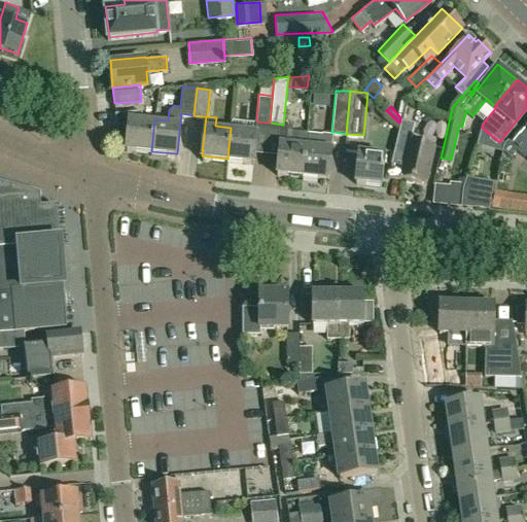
[(151,151),(154,119),(141,118),(142,109),(115,112),(118,136),(127,137),(127,148),(151,151)]
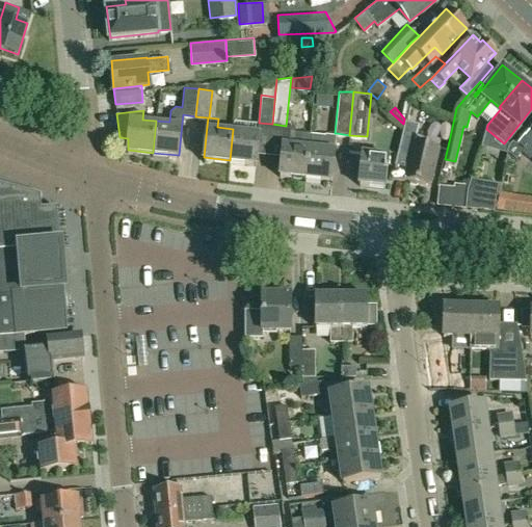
[(417,183),(418,181),(430,183),(439,145),(414,139),(418,122),(404,119),(403,124),(394,163),(405,165),(402,177),(408,179),(409,181),(417,183)]
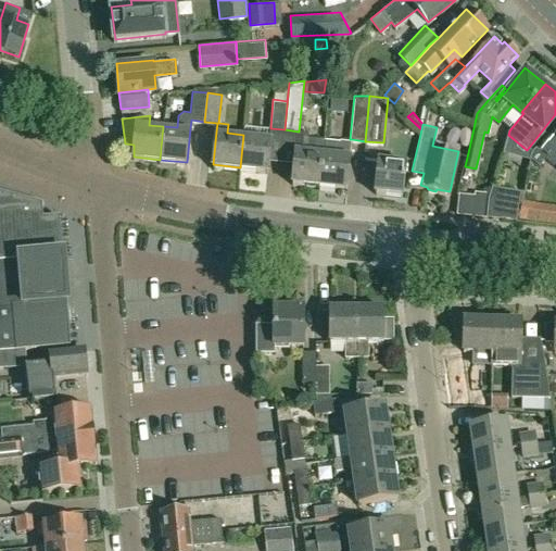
[(555,127),(538,150),(553,163),(555,160),(555,159),(555,127)]
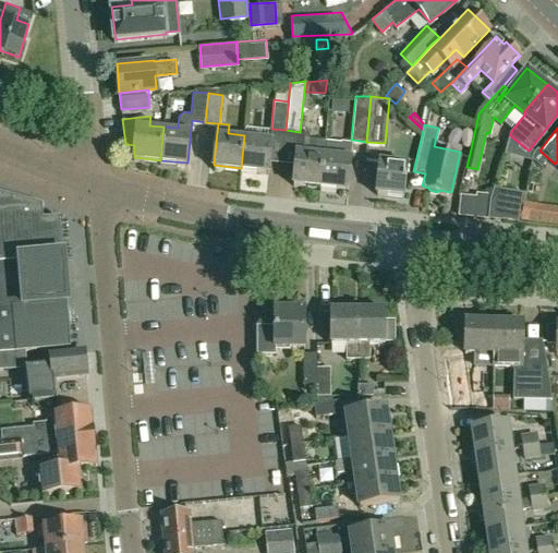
[(300,132),(298,148),(293,182),(320,185),(326,139),(308,136),(308,133),(300,132)]
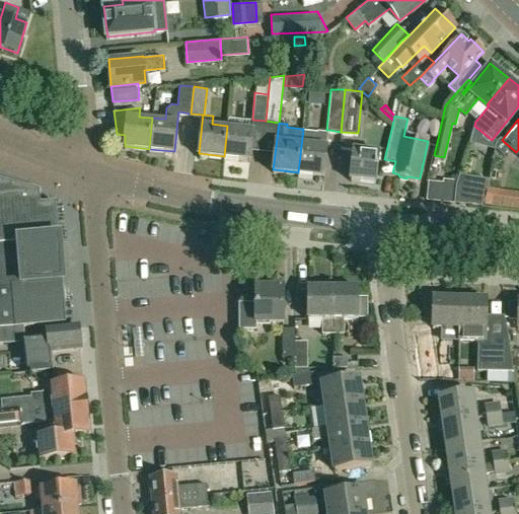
[(227,126),(224,156),(248,159),(252,128),(227,126)]
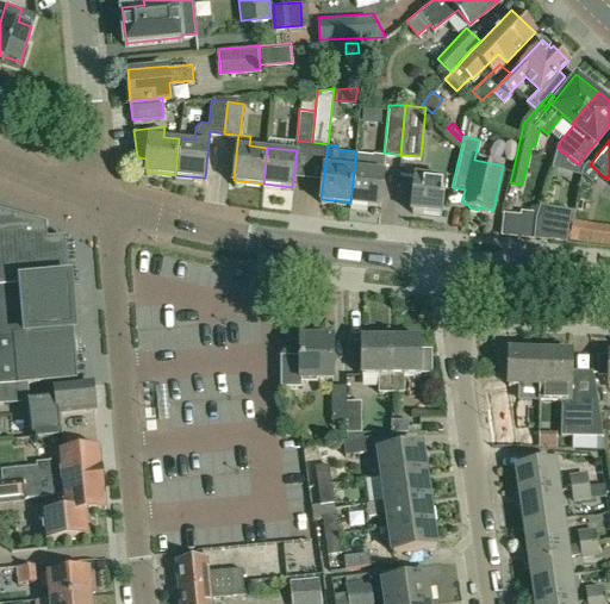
[(356,151),(350,203),(380,206),(384,169),(386,153),(384,153),(373,151),(373,154),(356,151)]
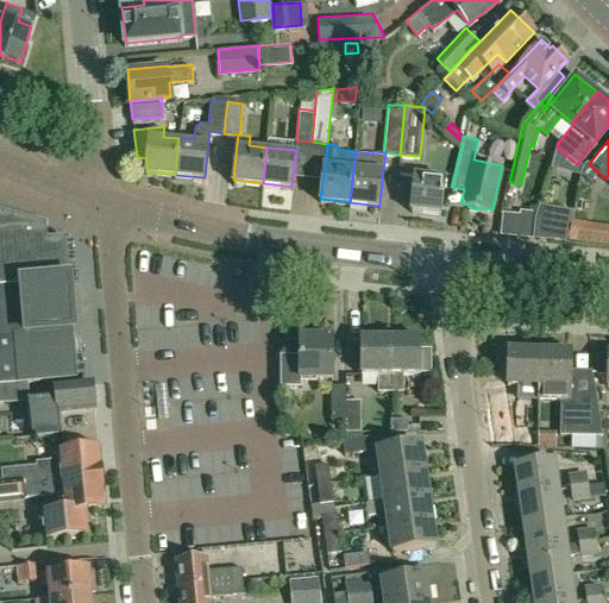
[(444,176),(414,173),(409,208),(440,212),(444,176)]
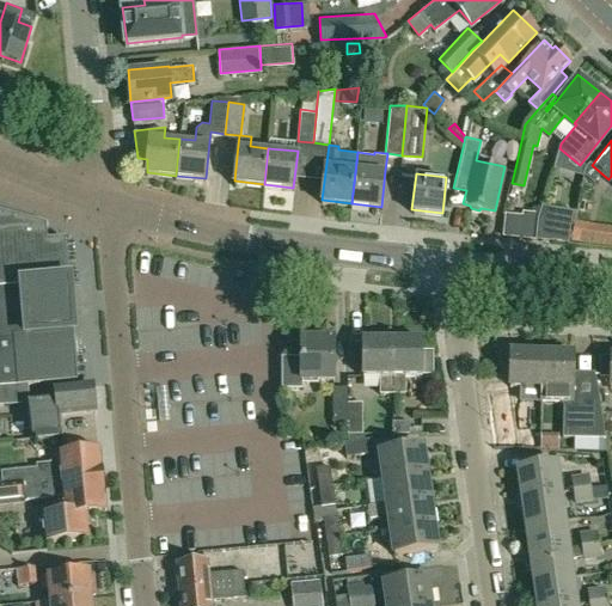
[(0,384),(20,383),(78,377),(77,374),(75,353),(75,352),(73,331),(69,287),(65,234),(47,236),(46,225),(46,221),(47,222),(48,220),(0,207),(0,384)]
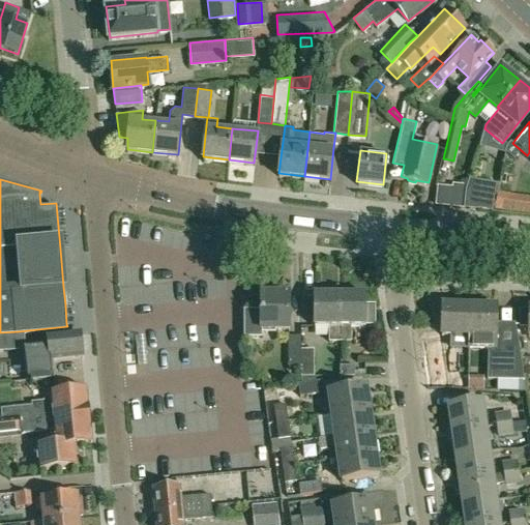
[(494,206),(498,182),(483,180),(478,204),(494,206)]
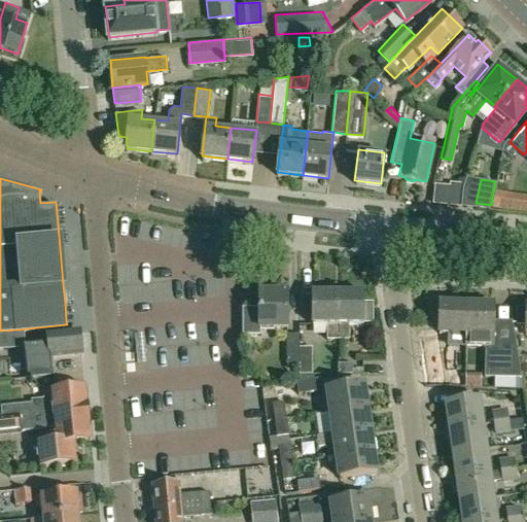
[(503,196),(493,194),(492,206),(504,208),(508,208),(511,197),(507,196),(503,196)]
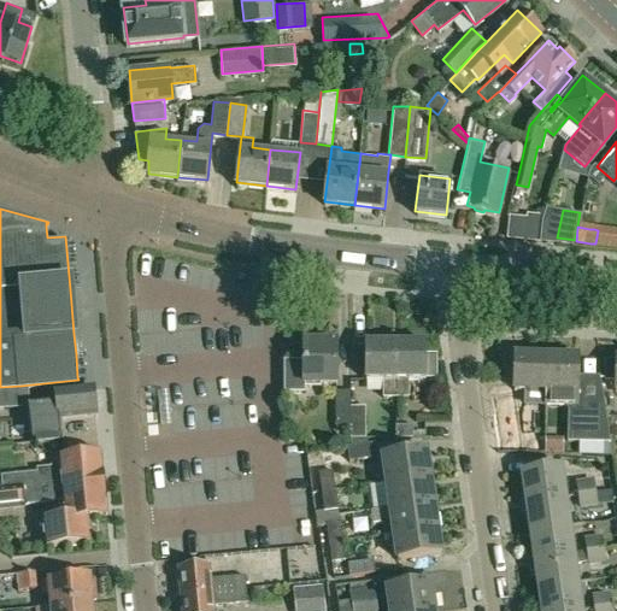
[(303,389),(303,380),(335,380),(336,339),(304,338),(303,357),(283,357),(283,389),(303,389)]
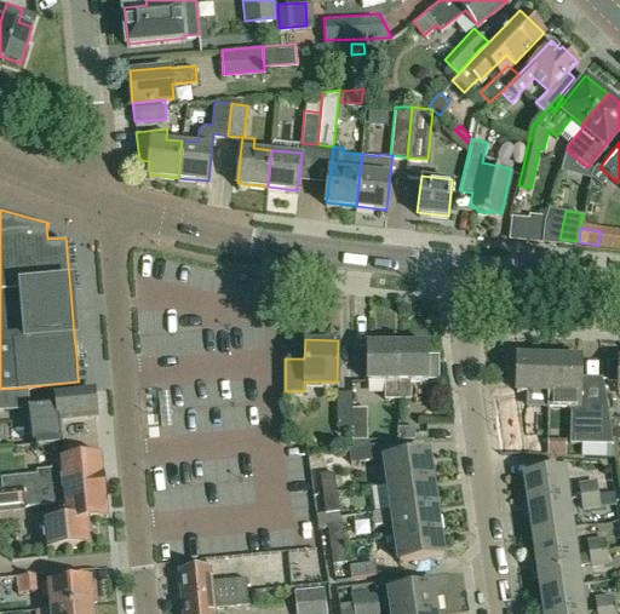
[(399,396),(397,340),(367,340),(367,378),(384,378),(384,395),(399,396)]
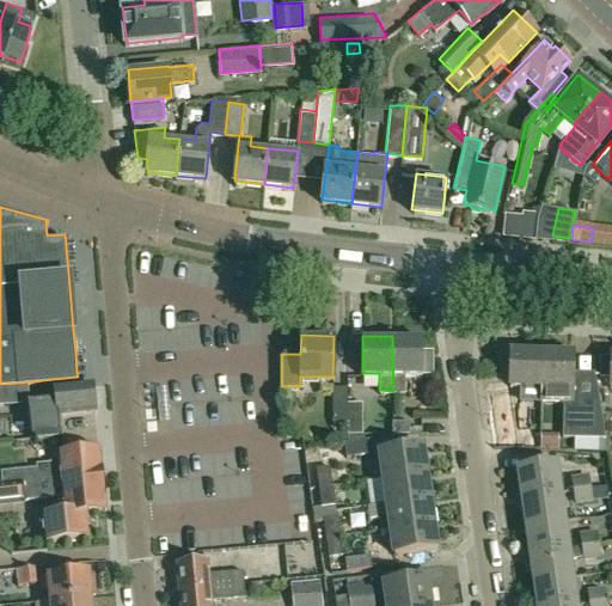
[(422,349),(422,348),(422,336),(392,336),(393,391),(404,391),(404,373),(422,373),(422,372),(433,372),(433,349),(422,349)]
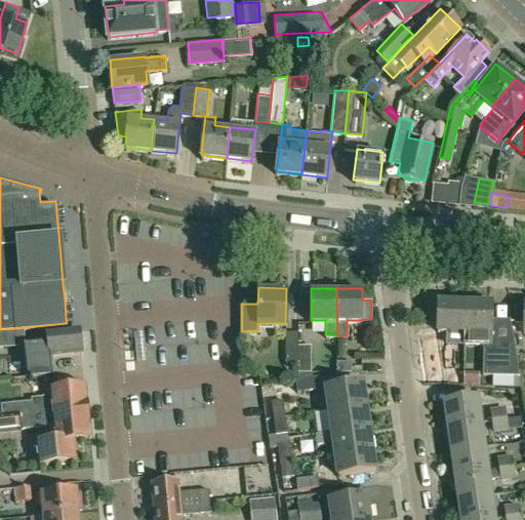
[(465,300),(463,329),(463,341),(479,341),(483,346),(482,373),(519,374),(514,338),(490,337),(491,301),(488,301),(488,296),(469,295),(469,301),(465,300)]
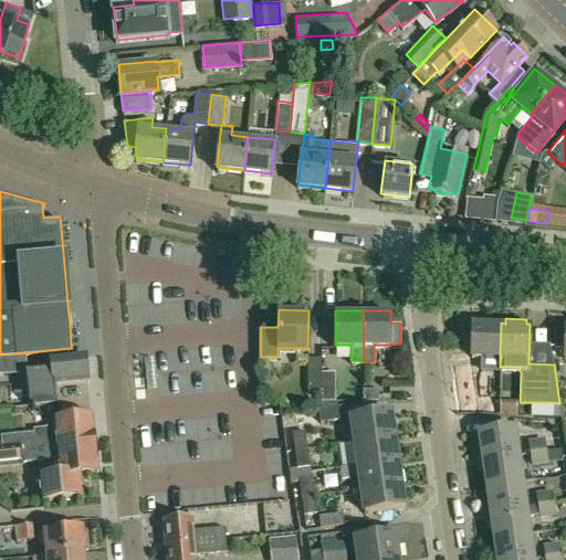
[(484,369),(484,355),(500,355),(501,323),(473,323),(472,354),(471,359),(458,361),(461,387),(483,383),(481,370),(484,369)]
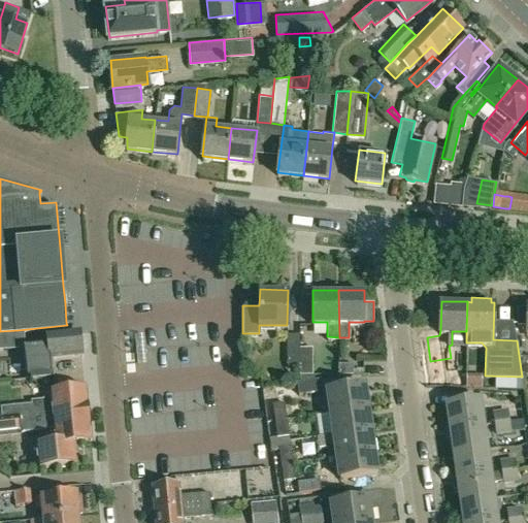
[(527,303),(527,305),(518,304),(517,322),(527,323),(527,330),(527,335),(527,334),(527,303)]
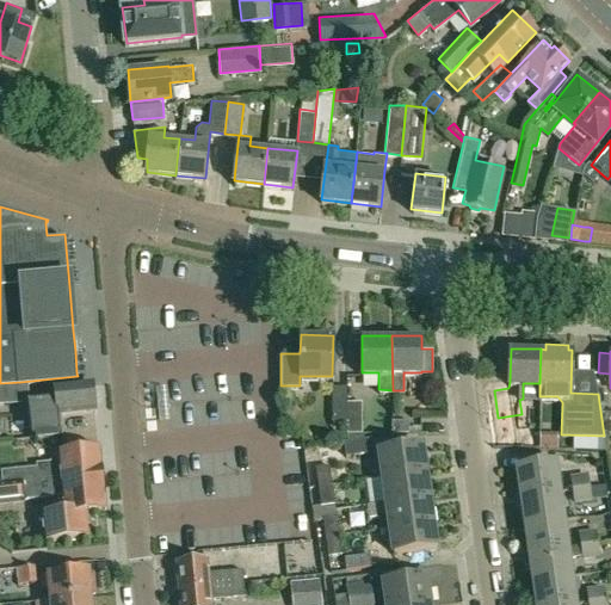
[(62,432),(60,412),(96,408),(92,382),(55,386),(56,396),(28,399),(32,434),(62,432)]
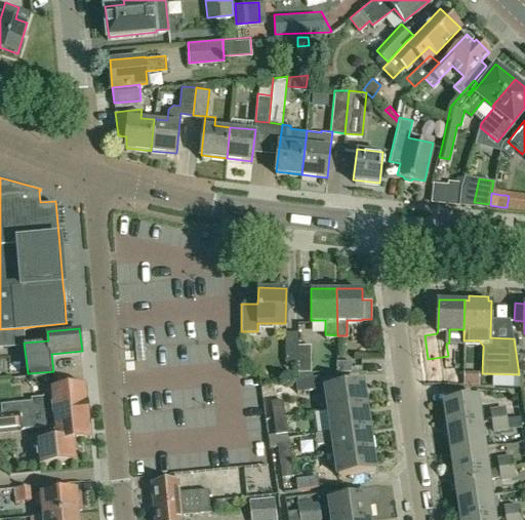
[(297,360),(297,329),(285,330),(285,360),(297,360)]
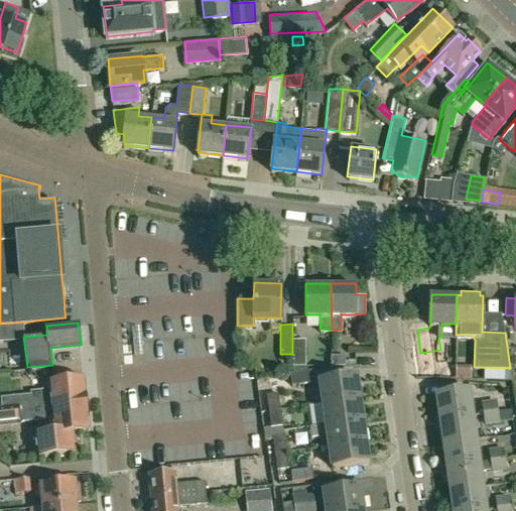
[(292,354),(293,362),(293,363),(305,363),(305,337),(293,337),(293,324),(292,324),(292,354)]
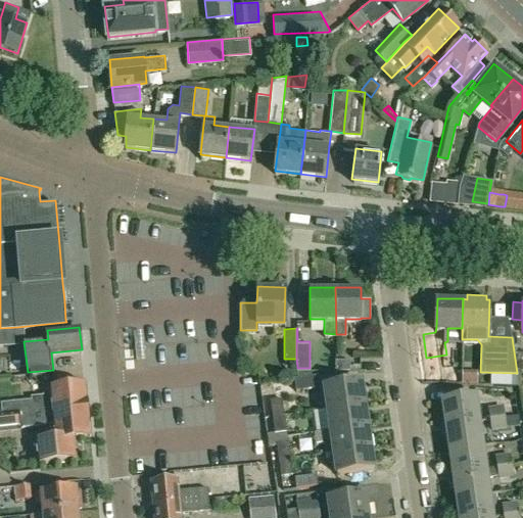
[(335,358),(335,367),(335,368),(350,368),(350,358),(335,358)]
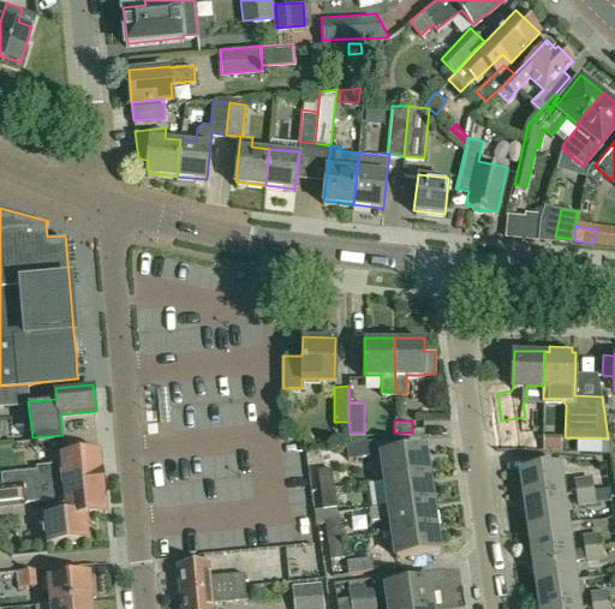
[(335,441),(346,442),(350,441),(350,433),(350,431),(335,431),(335,441)]
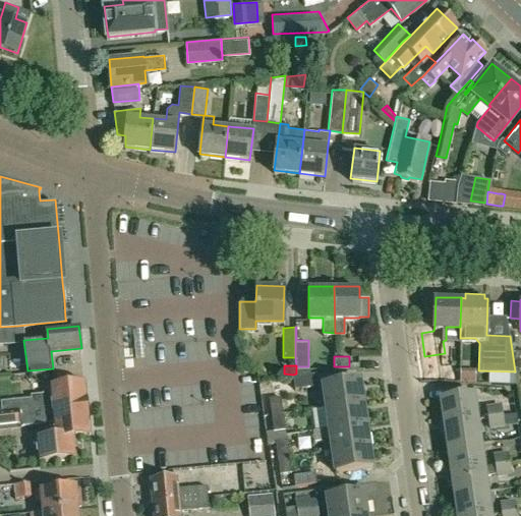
[(296,374),(293,375),(294,387),(320,383),(317,370),(310,371),(310,366),(308,366),(296,366),(296,374)]
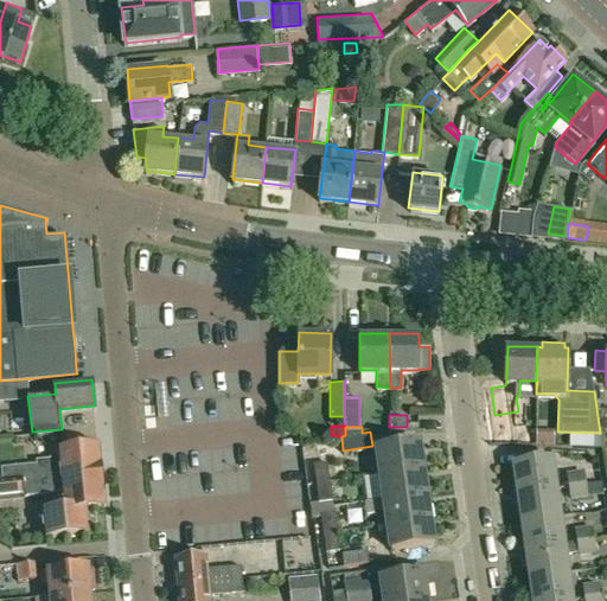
[(377,446),(381,471),(423,465),(420,439),(377,446)]
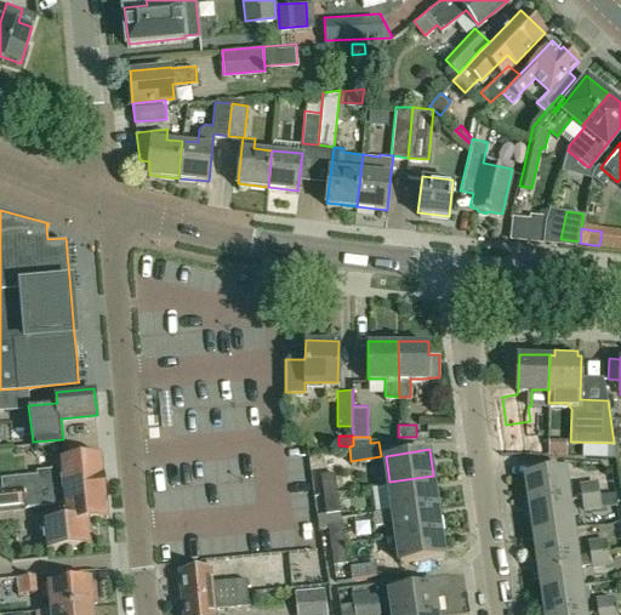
[(4,487),(103,484),(101,453),(60,457),(61,468),(1,476),(4,487)]
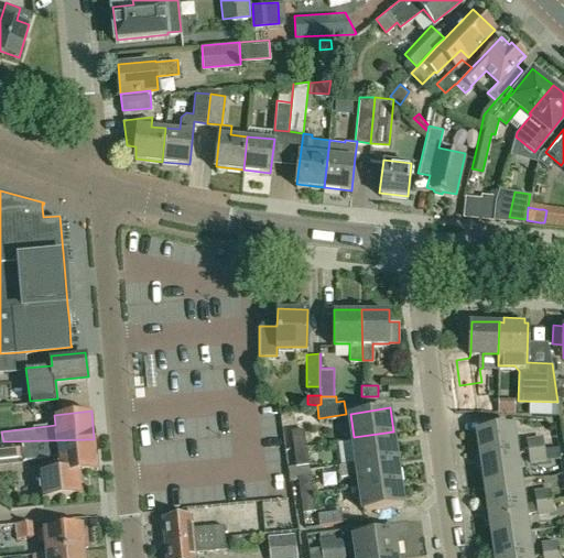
[(483,456),(517,451),(513,425),(479,429),(483,456)]
